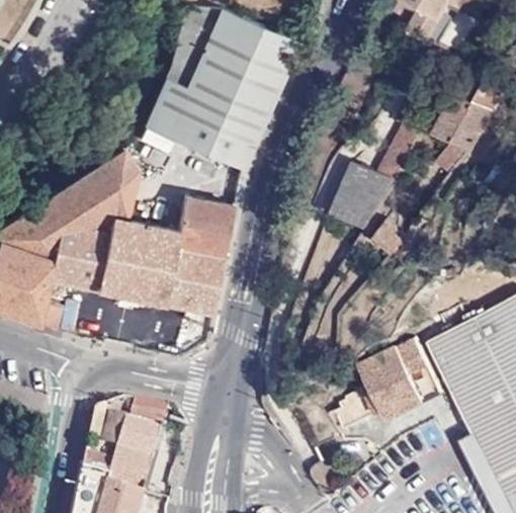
[(396,0),(396,1),(415,12),(404,30),(425,41),(446,3),(460,11),(466,0),(396,0)]
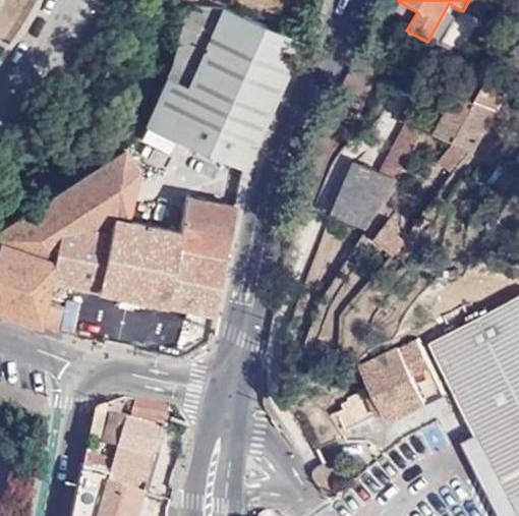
[(210,40),(222,12),(186,9),(178,45),(190,50),(198,36),(210,40)]
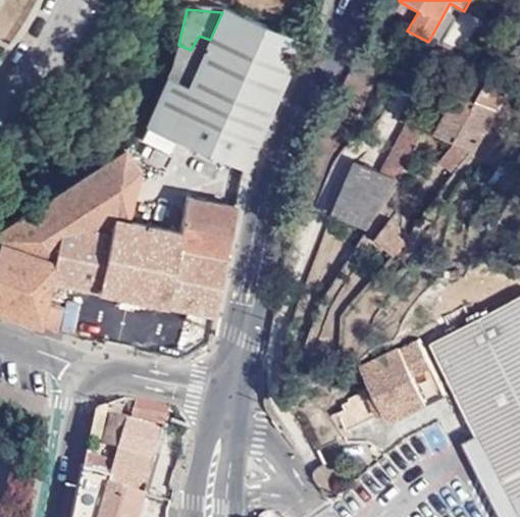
[(263,122),(289,69),(299,43),(223,11),(222,12),(210,40),(199,36),(191,50),(178,45),(174,57),(162,90),(144,125),(243,170),(263,122)]
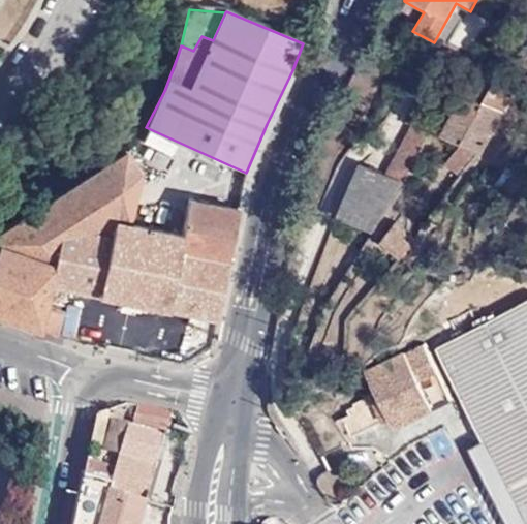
[(445,39),(461,53),(481,29),(465,16),(445,39)]
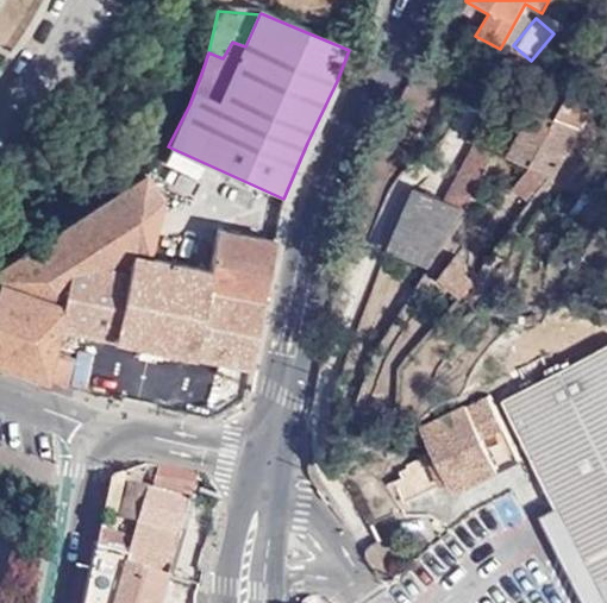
[(592,108),(546,86),(508,161),(552,183),(592,108)]
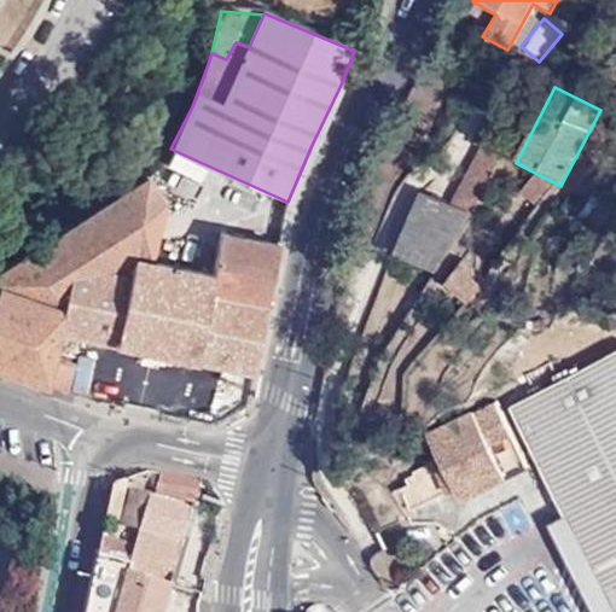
[(418,194),(393,255),(391,257),(435,277),(463,214),(466,216),(495,163),(476,153),(447,208),(418,194)]
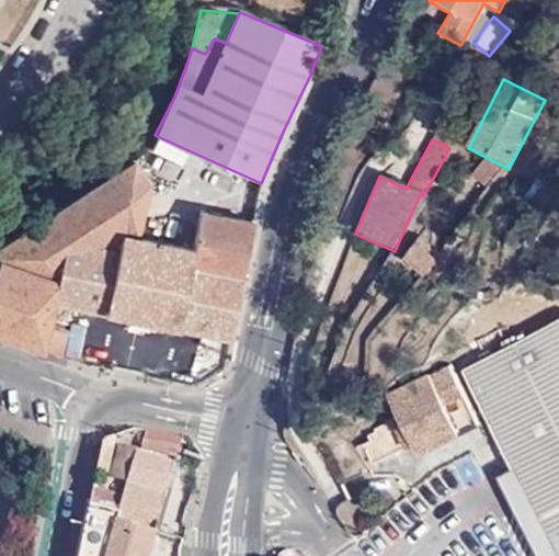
[(147,190),(130,161),(55,211),(0,246),(0,340),(41,355),(46,330),(52,302),(66,240),(115,251),(121,234),(136,237),(147,190)]
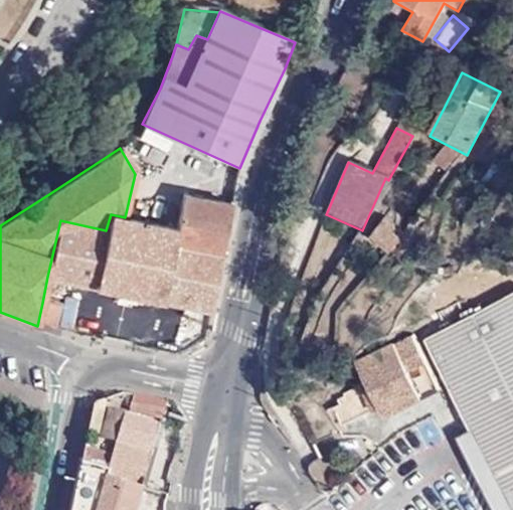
[(221,257),(232,204),(182,197),(176,228),(172,244),(221,257)]
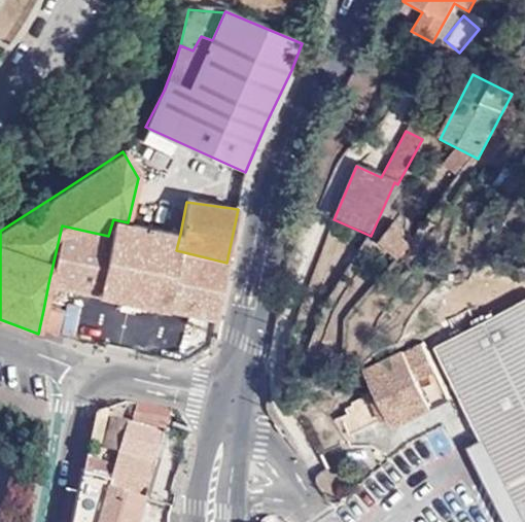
[(215,322),(226,263),(176,250),(180,234),(128,222),(113,219),(108,236),(62,225),(48,283),(215,322)]
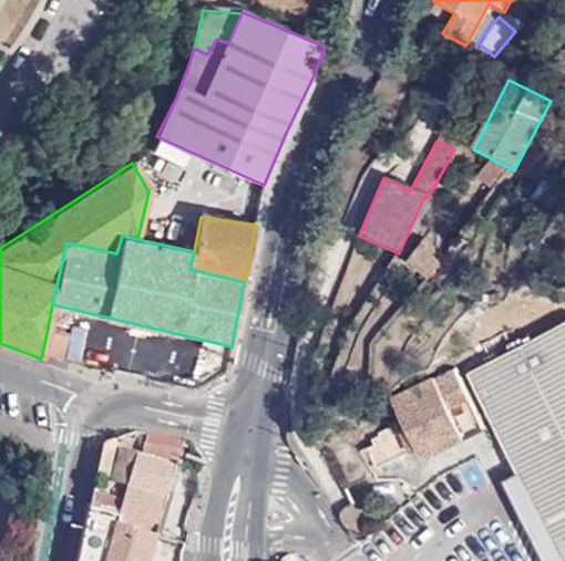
[(420,247),(407,262),(428,280),(441,265),(420,247)]
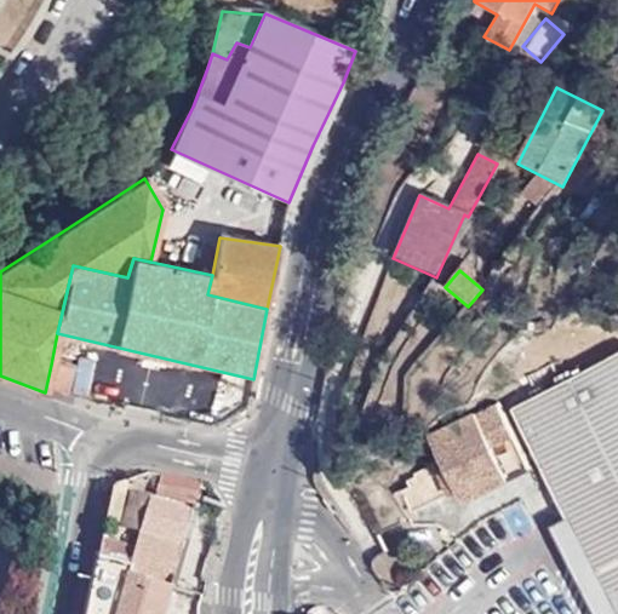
[(617,613),(617,359),(510,412),(549,489),(565,521),(549,529),(591,613),(617,613)]
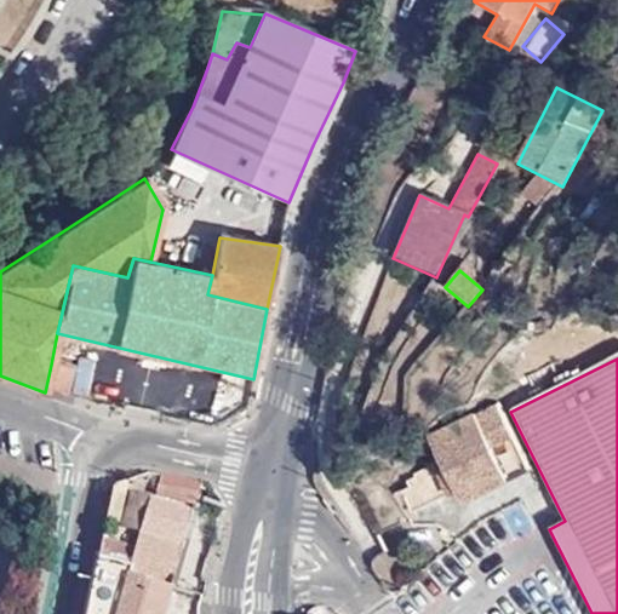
[(51,365),(45,392),(58,397),(66,399),(70,372),(51,365)]
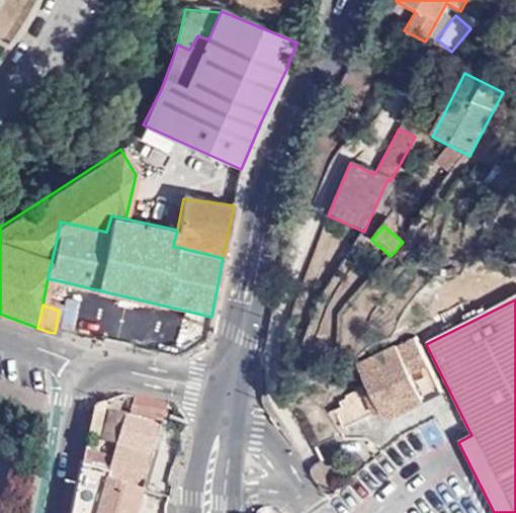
[(68,322),(66,335),(84,340),(87,325),(68,322)]
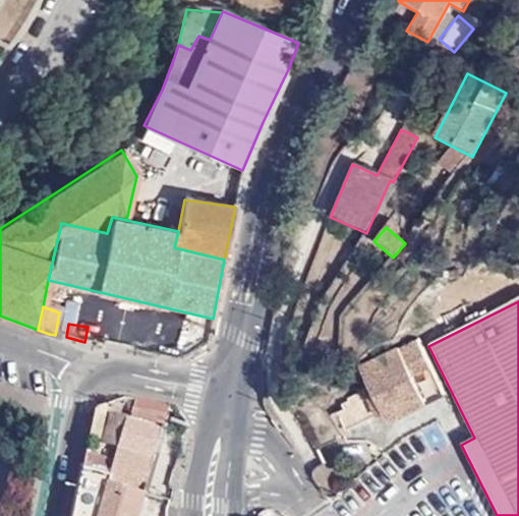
[(410,344),(435,400),(443,397),(416,341),(410,344)]
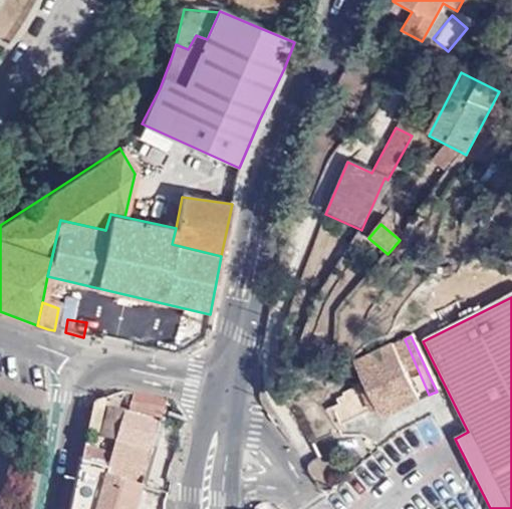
[(340,427),(352,421),(376,409),(381,418),(429,395),(405,339),(355,363),(368,393),(359,398),(355,389),(342,395),(343,398),(337,401),(339,406),(332,409),(340,427)]
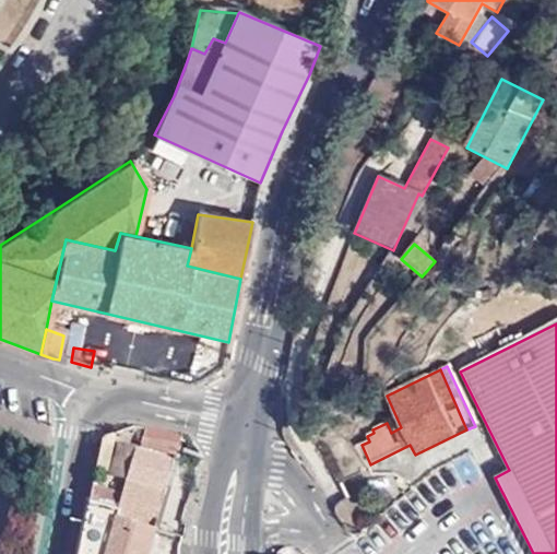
[(167,441),(144,436),(141,449),(164,454),(167,441)]
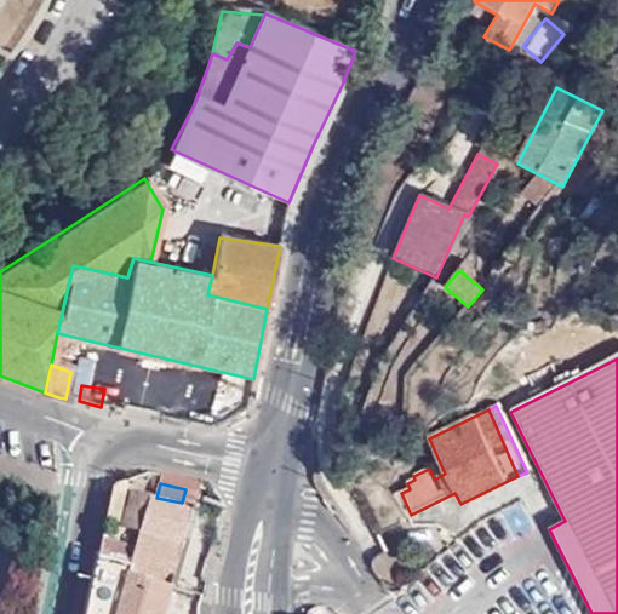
[(107,493),(99,531),(112,533),(116,509),(115,491),(107,493)]
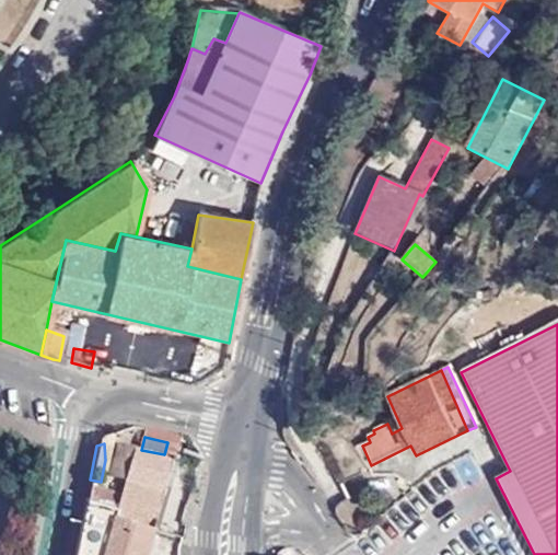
[(410,446),(384,459),(388,469),(416,455),(410,446)]
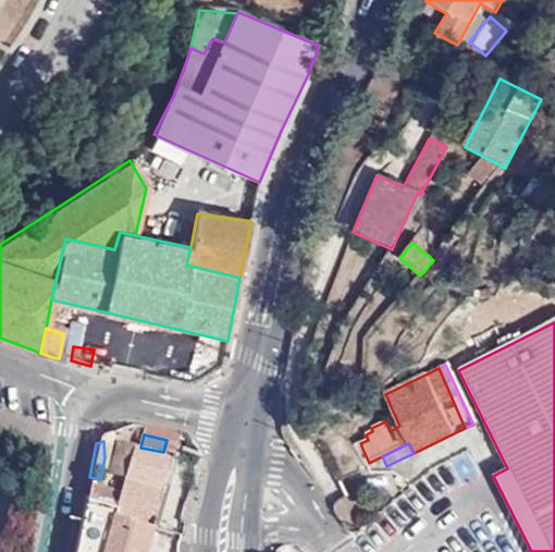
[(83,506),(106,514),(111,517),(148,530),(165,469),(113,453),(105,483),(120,488),(116,503),(85,493),(83,506)]
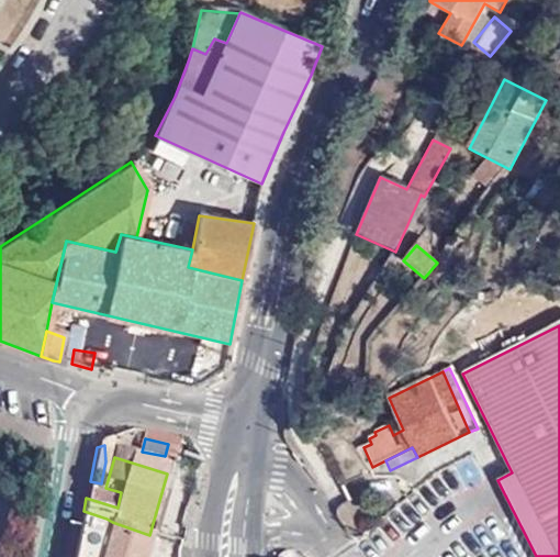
[(105,521),(82,513),(74,556),(144,556),(148,541),(111,528),(112,522),(107,519),(105,521)]
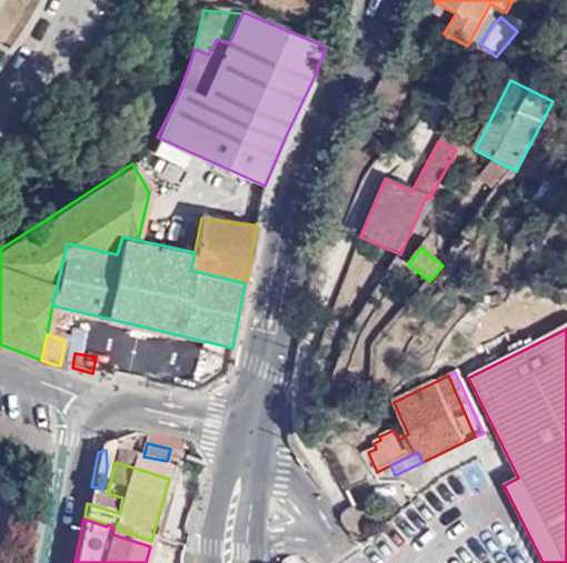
[(151,541),(113,528),(112,534),(150,546),(151,541)]
